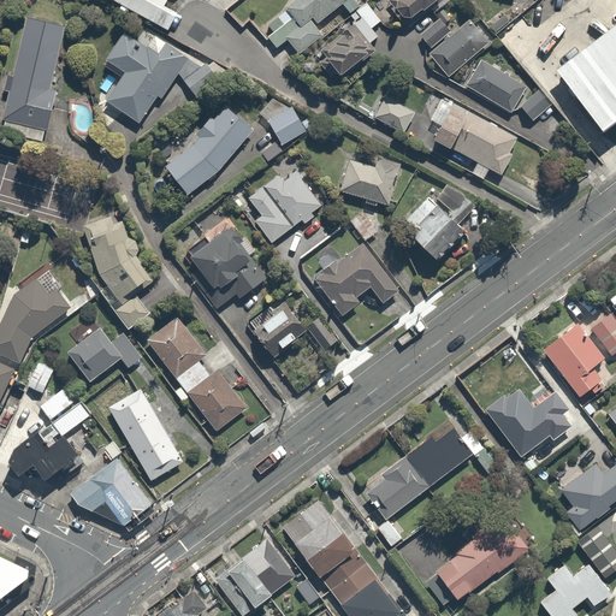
[(114,0),(159,25),(172,0),(114,0)]
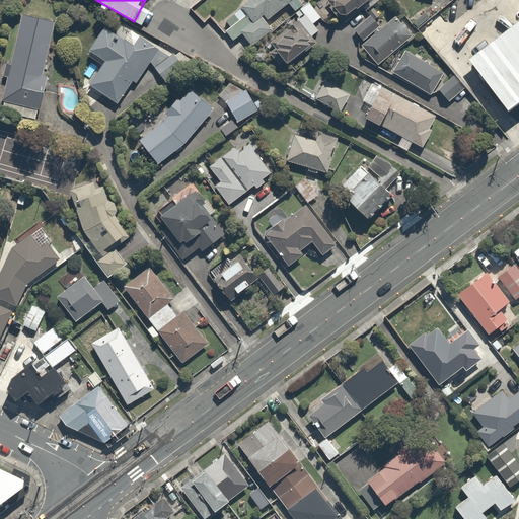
[(272,28),(265,20),(287,2),(293,10),(301,3),(297,0),(247,0),(219,24),(232,40),(239,33),(249,47),(272,28)]
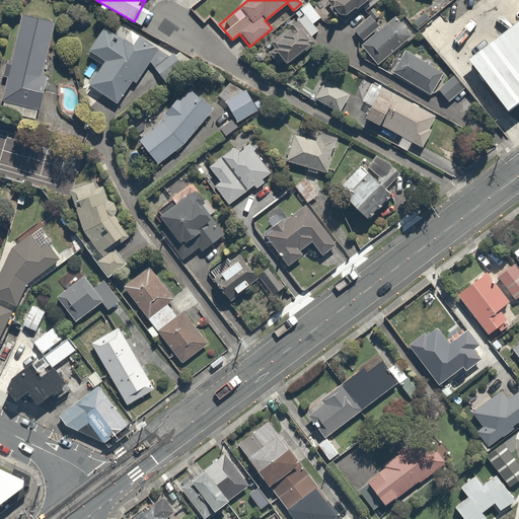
[(325,0),(339,19),(365,0),(325,0)]
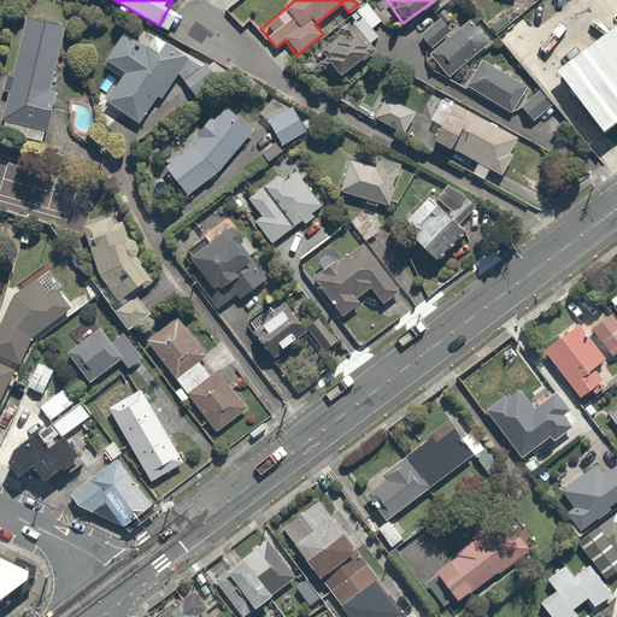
[(0,88),(6,90),(0,116),(46,128),(54,89),(48,87),(64,25),(24,16),(10,76),(3,74),(0,83),(0,88)]
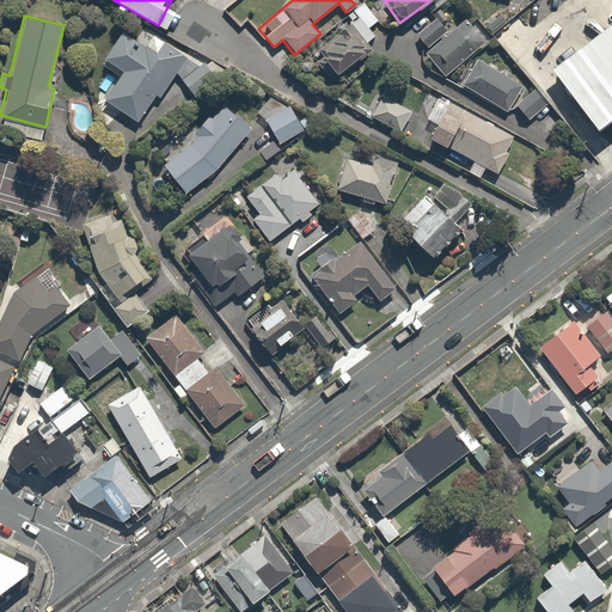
[(445,26),(435,17),(415,38),(424,47),(445,26)]
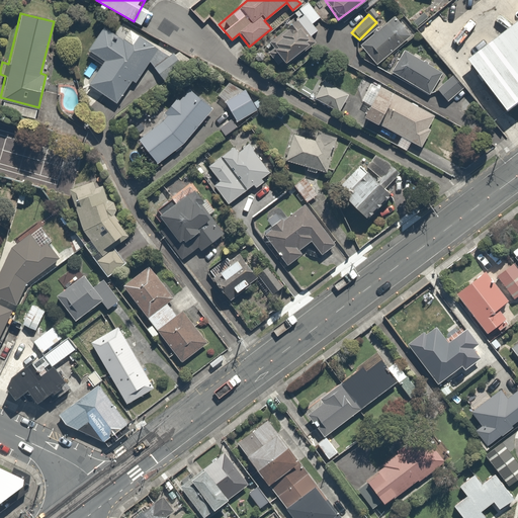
[(375,61),(408,30),(395,15),(361,46),(375,61)]
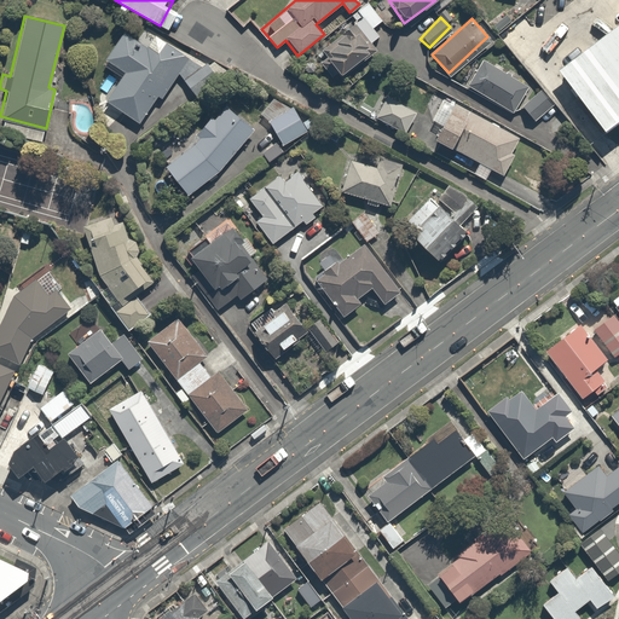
[(618,19),(557,67),(605,128),(618,117),(618,19)]
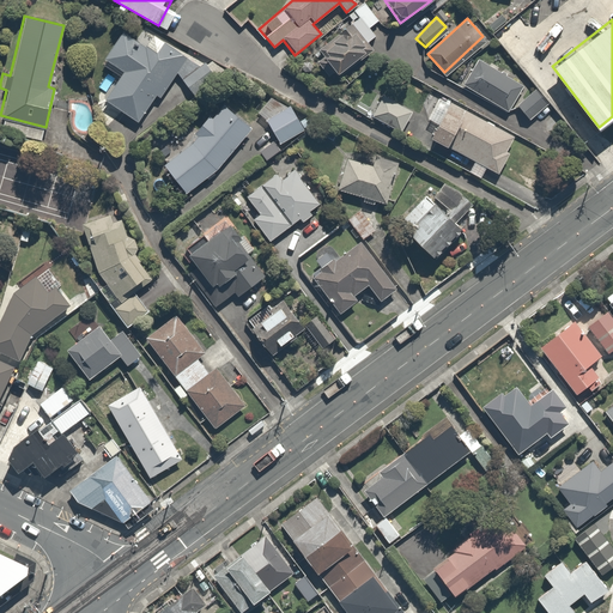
[(337,74),(371,46),(349,20),(315,49),(337,74)]
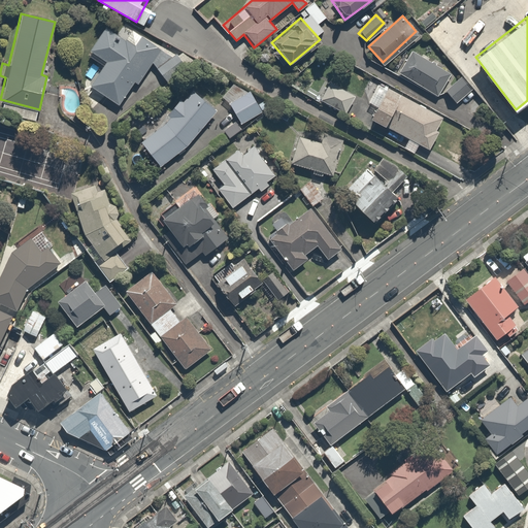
[(103,60),(87,83),(117,104),(150,58),(104,25),(88,48),(103,60)]
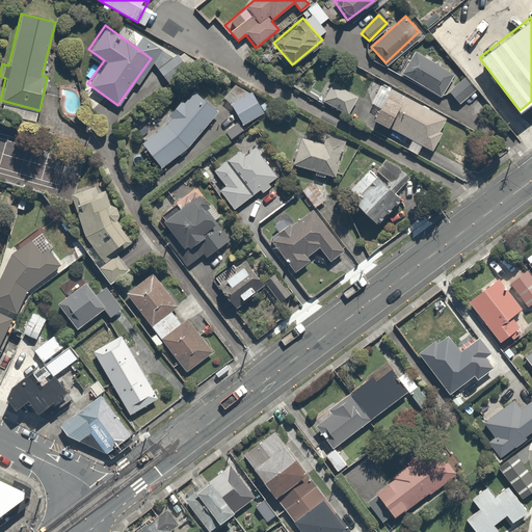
[(450,71),(413,49),(401,70),(437,91),(450,71)]
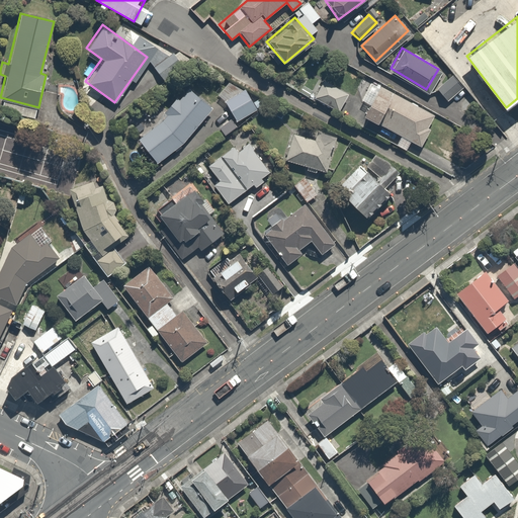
[(462,87),(452,75),(435,89),(445,102),(462,87)]
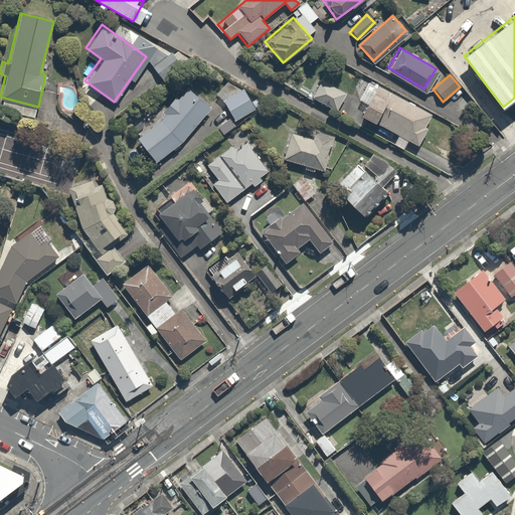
[(231,78),(214,92),(236,120),(253,106),(231,78)]
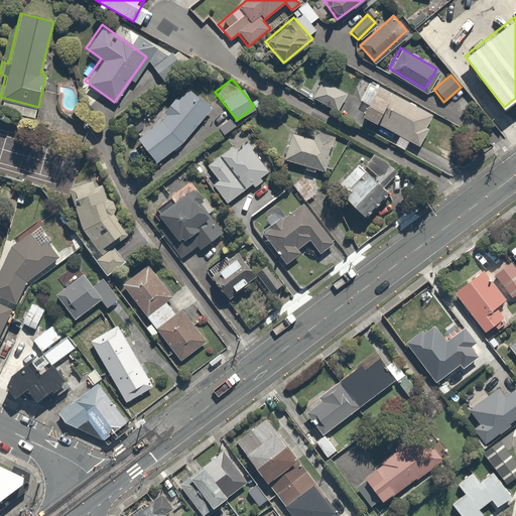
[(346,94),(319,79),(307,98),(335,114),(346,94)]
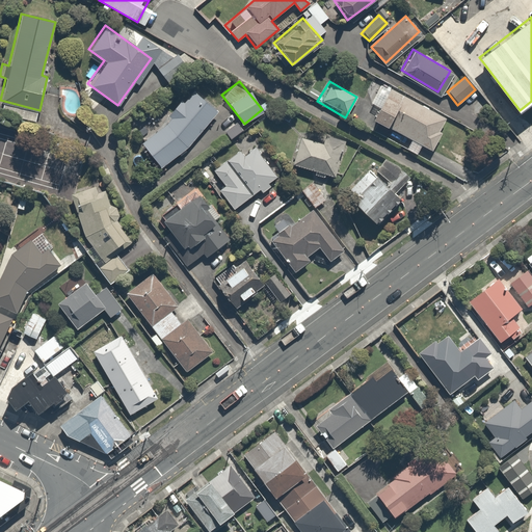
[(441,118),(382,87),(374,103),(378,105),(372,116),(411,137),(406,145),(417,151),(421,142),(426,145),(441,118)]
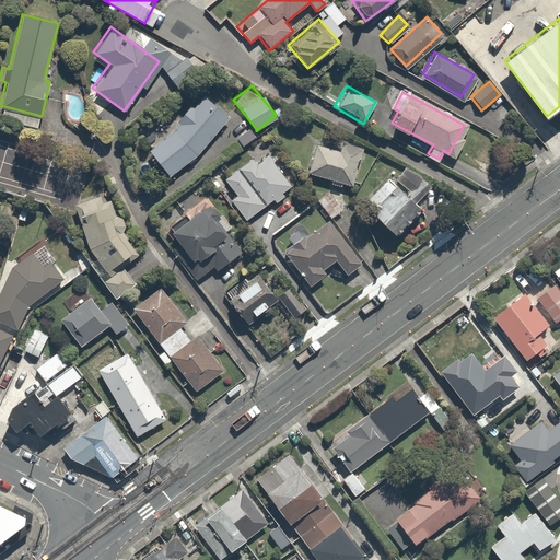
[(228,117),(206,95),(195,106),(191,103),(174,119),(178,124),(149,153),(167,175),(187,158),(190,162),(206,147),(202,142),(228,117)]
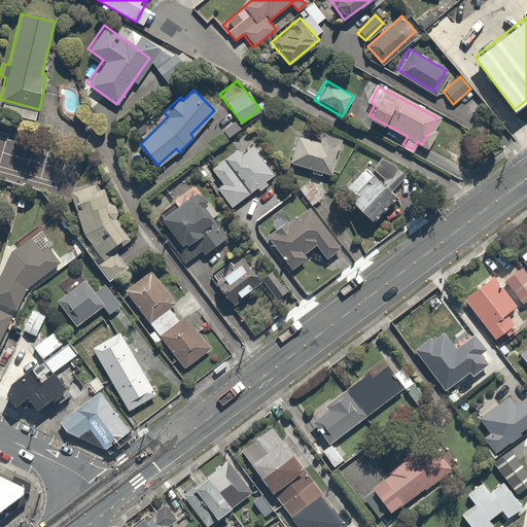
[(269,102),(266,110),(284,119),(287,110),(269,102)]
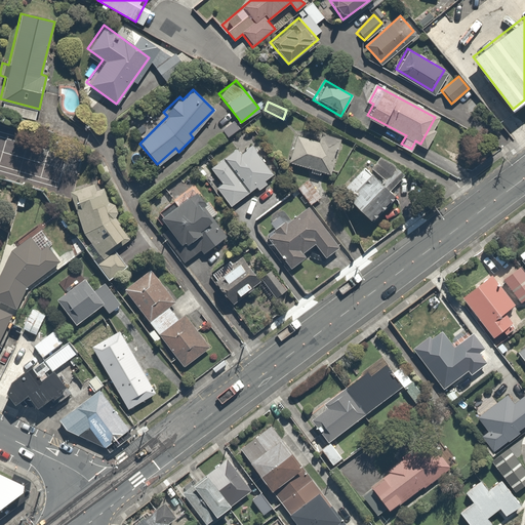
[(316,137),(295,134),(290,160),(332,168),(338,134),(317,130),(316,137)]
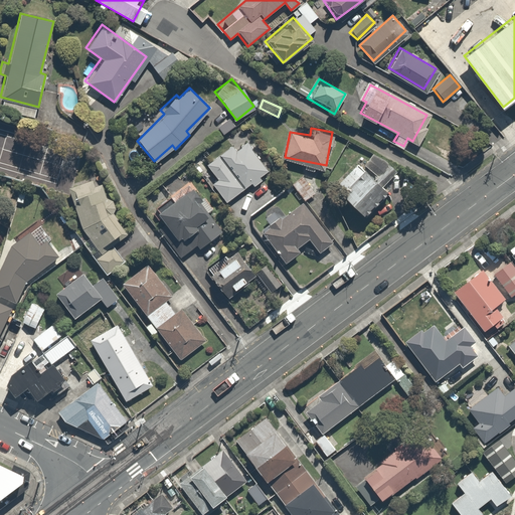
[(240,137),(205,165),(215,177),(209,181),(225,202),(250,182),(254,187),(264,179),(260,175),(267,170),(240,137)]
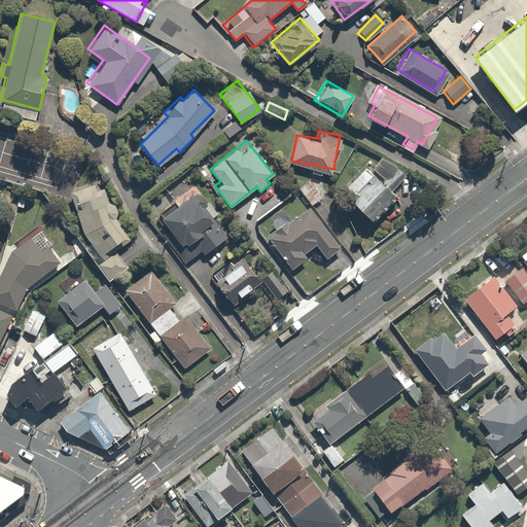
[(397,169),(380,153),(366,168),(372,172),(347,200),(375,223),(398,197),(384,184),(397,169)]
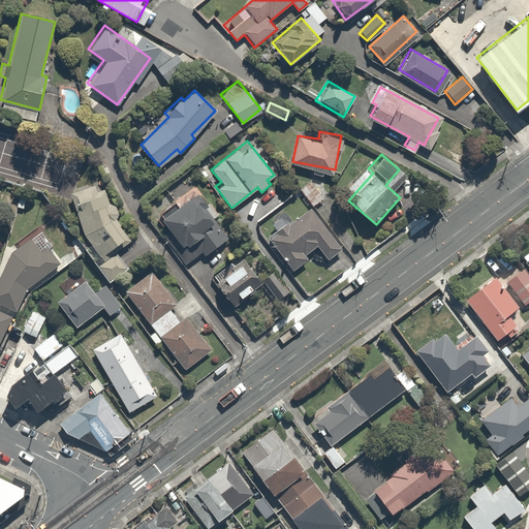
[(309,179),(300,187),(315,203),(323,193),(309,179)]
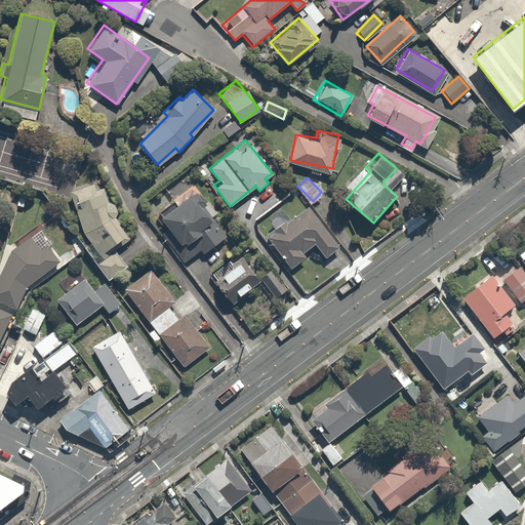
[(95,183),(71,191),(85,233),(92,242),(86,247),(110,280),(128,266),(116,250),(131,239),(120,225),(121,224),(116,217),(119,212),(116,204),(110,201),(105,188),(97,190),(95,183)]
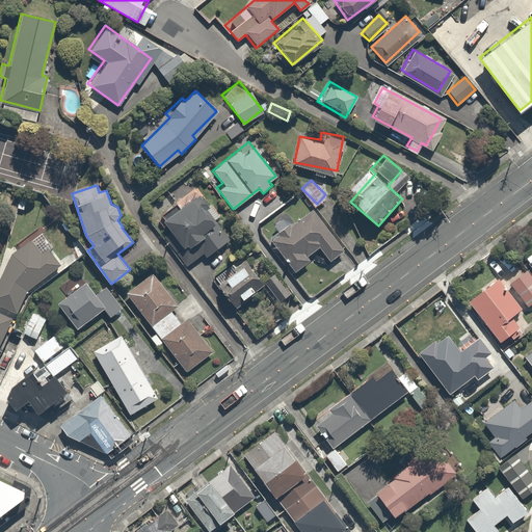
[(155,227),(183,265),(202,253),(204,255),(228,238),(196,195),(155,227)]
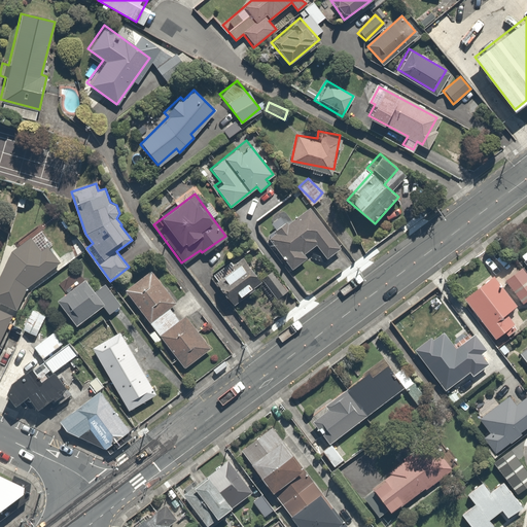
[(340,247),(309,204),(287,219),(284,215),(272,223),(275,229),(267,235),(290,268),(306,256),(302,251),(313,243),(324,258),(340,247)]
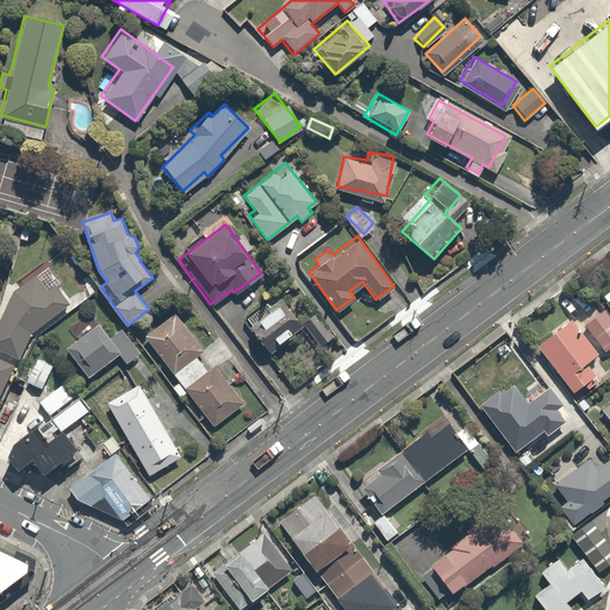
[(0,387),(13,360),(14,360),(27,331),(66,299),(37,269),(1,304),(0,306),(0,387)]
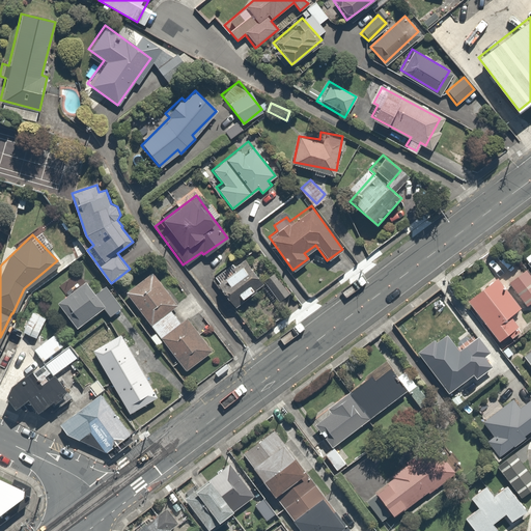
[(256,289),(234,259),(213,275),(234,306),(256,289)]
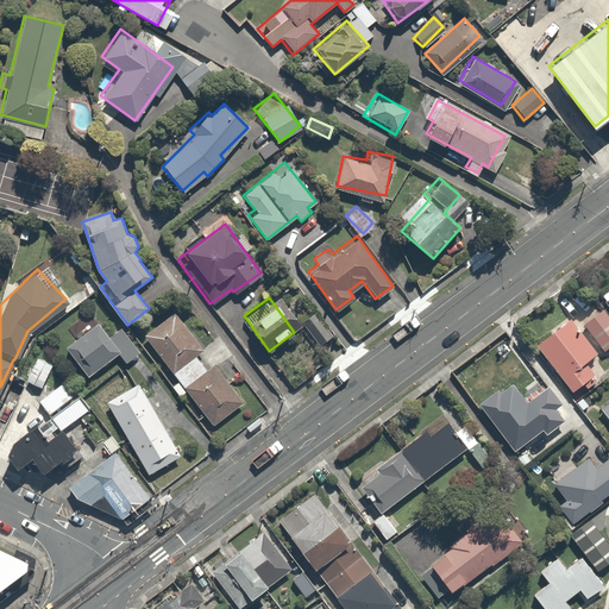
[(608,339),(608,316),(601,306),(581,320),(598,346),(608,339)]
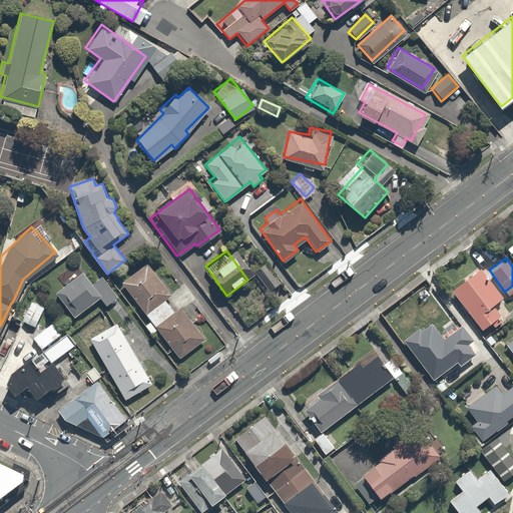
[(172,312),(162,299),(172,292),(149,262),(120,283),(179,361),(208,340),(181,305),(172,312)]
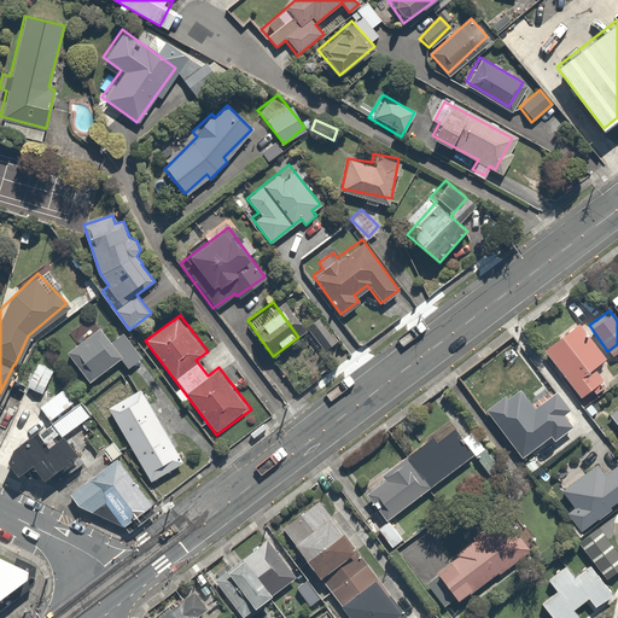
[(337,340),(316,316),(301,331),(320,354),(337,340)]
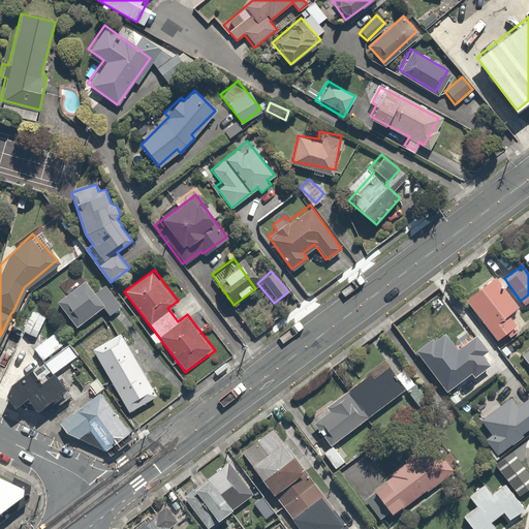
[(54,304),(73,329),(103,306),(110,314),(121,305),(103,282),(92,291),(78,272),(58,287),(65,296),(54,304)]
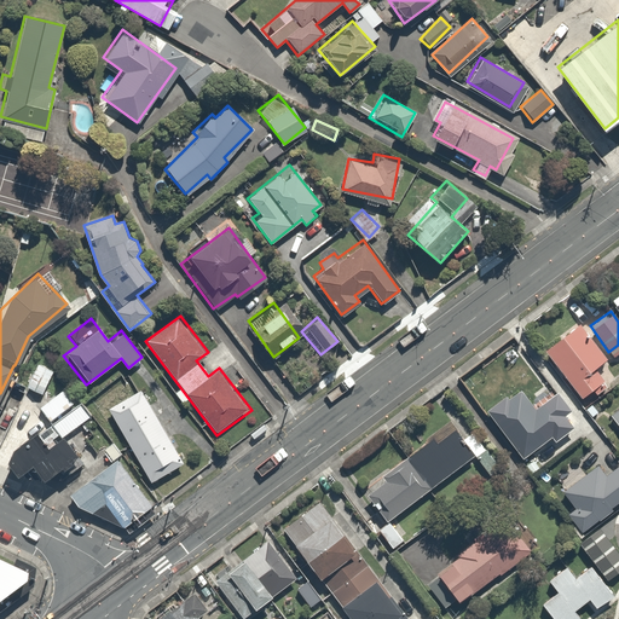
[(542,350),(578,398),(590,388),(596,395),(618,379),(577,323),(542,350)]
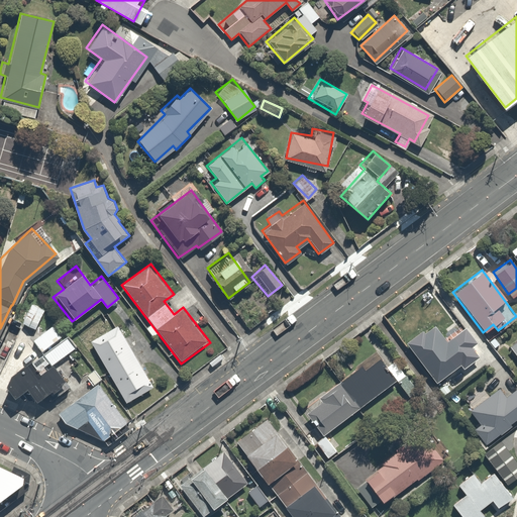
[(43,307),(30,301),(20,322),(33,328),(43,307)]
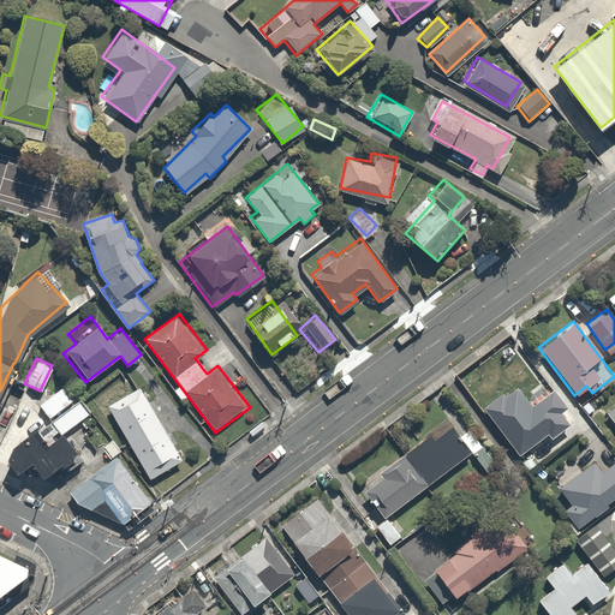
[(541,442),(573,417),(551,388),(531,404),(514,382),(482,407),(517,454),(538,437),(541,442)]
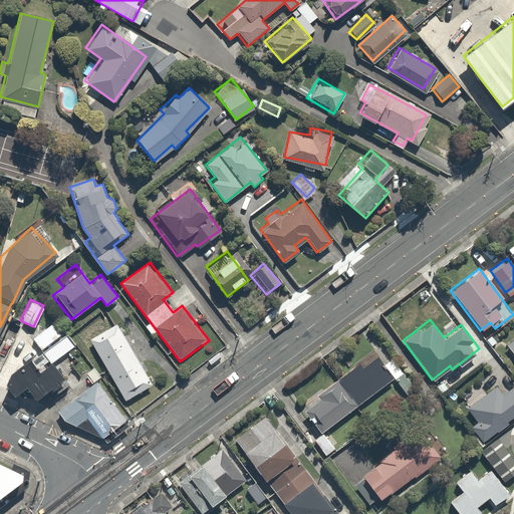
[(50,321),(30,336),(39,348),(59,332),(50,321)]
